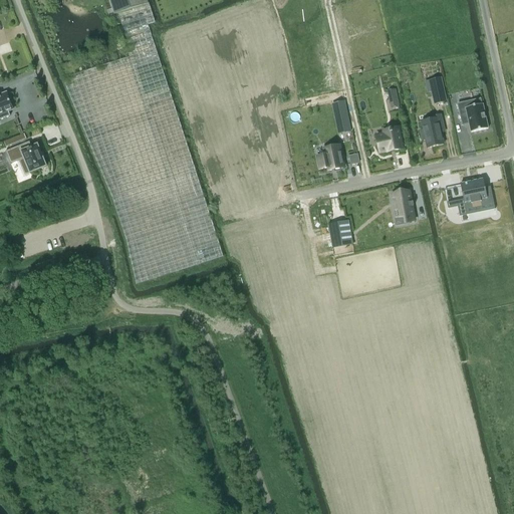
[(108,0),(114,15),(112,15),(122,46),(151,37),(148,25),(155,23),(149,4),(148,4),(146,0),(108,0)]
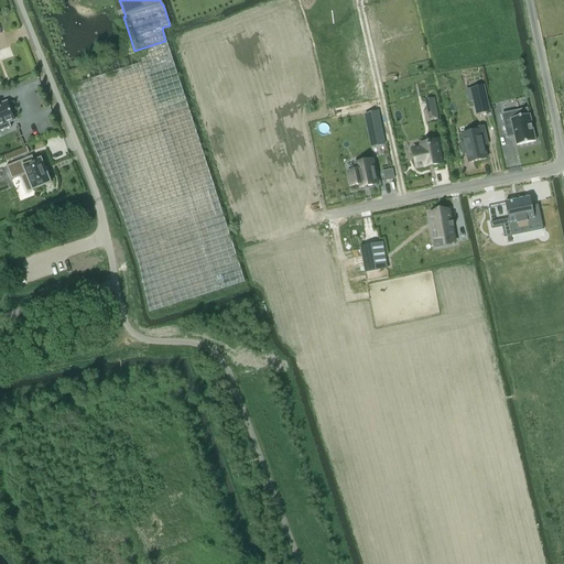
[(64,74),(63,74),(76,106),(94,149),(105,175),(122,217),(138,264),(145,297),(149,313),(243,282),(165,41),(134,51),(64,74)]
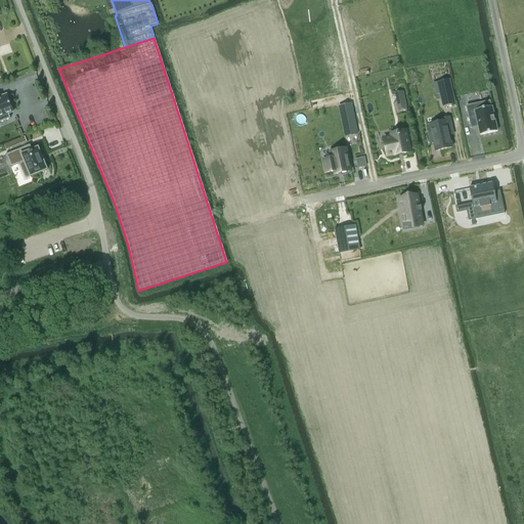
[(448,80),(439,82),(442,92),(439,93),(440,94),(442,105),(454,103),(448,80)]
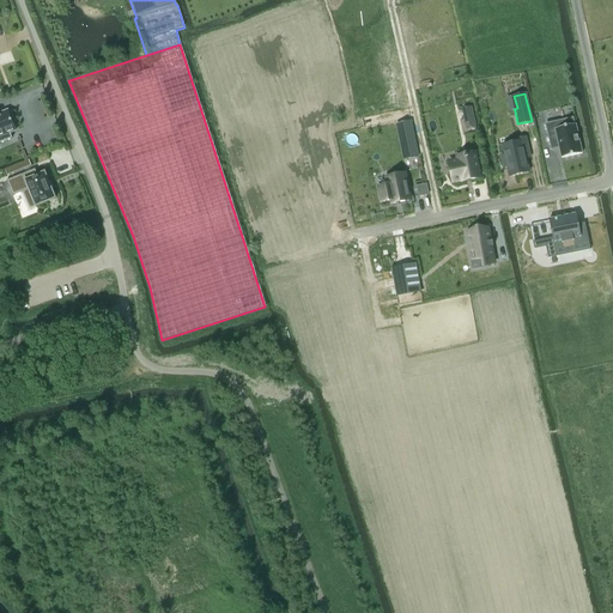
[(471,108),(462,109),(465,119),(473,117),(471,108)]
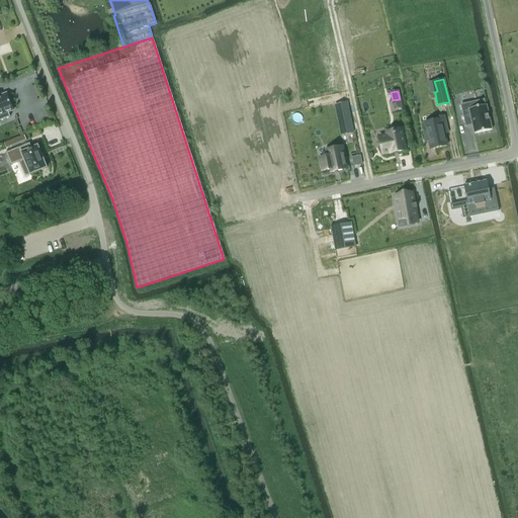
[(0,120),(10,117),(8,112),(13,110),(6,94),(0,96),(0,120)]
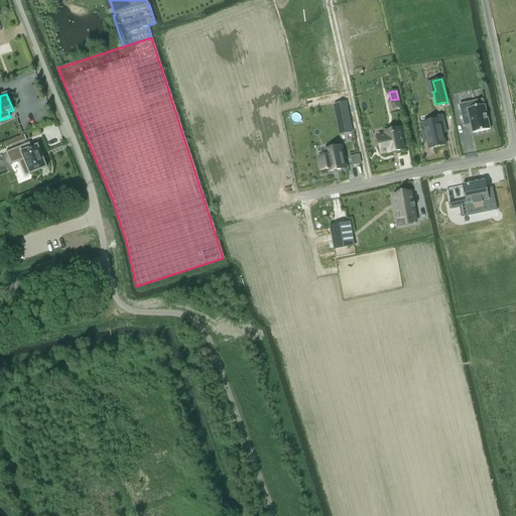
[(473,102),(459,105),(464,126),(471,125),(473,133),(490,130),(484,105),(474,107),(473,102)]
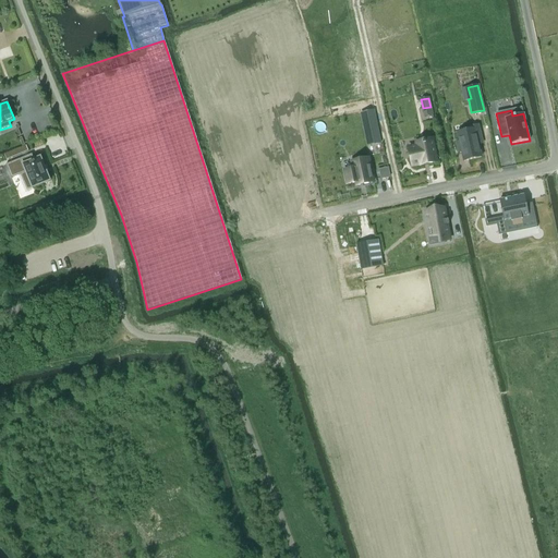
[(373,111),(363,113),(370,145),(380,143),(373,111)]
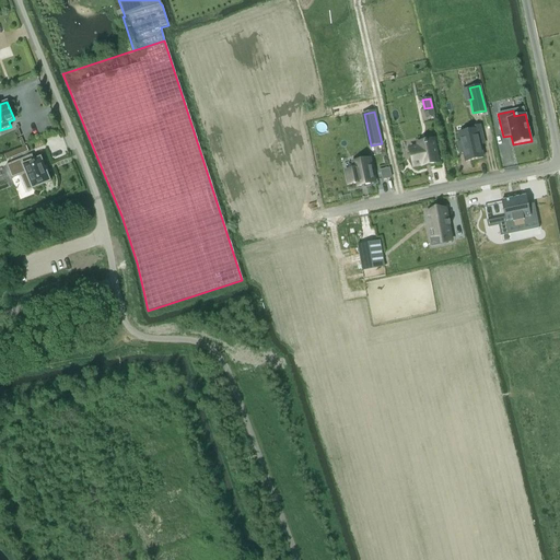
[(461,142),(457,143),(461,154),(464,153),(465,162),(482,158),(480,146),(479,142),(482,141),(482,142),(483,141),(479,127),(479,128),(471,130),(458,133),(461,142)]
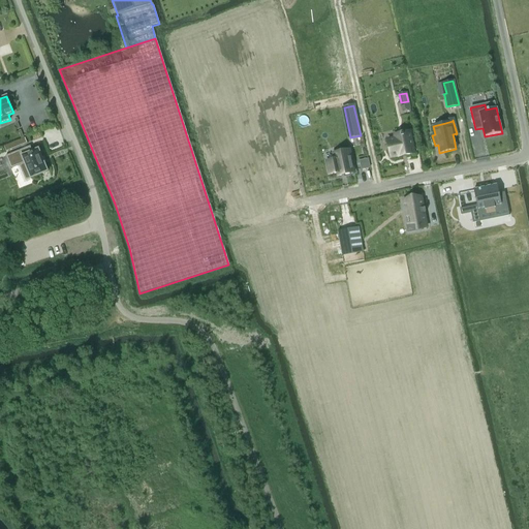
[(395,138),(387,141),(391,157),(398,156),(399,157),(414,154),(409,132),(394,135),(395,138)]
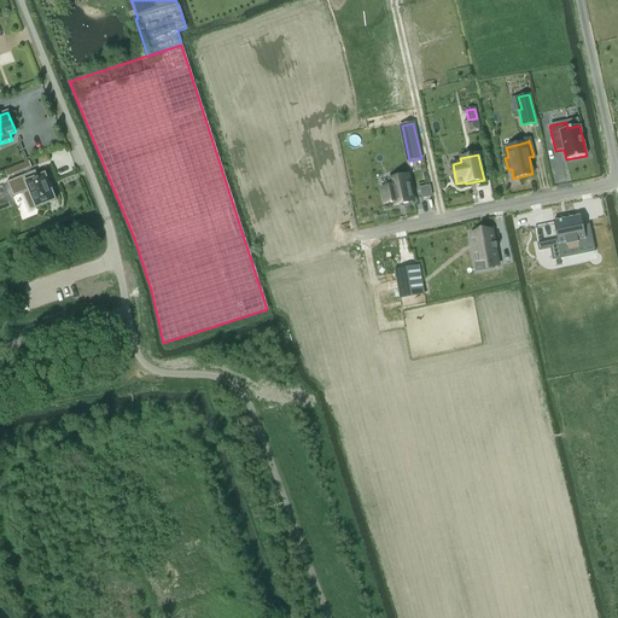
[(30,162),(5,172),(7,178),(33,168),(30,162)]
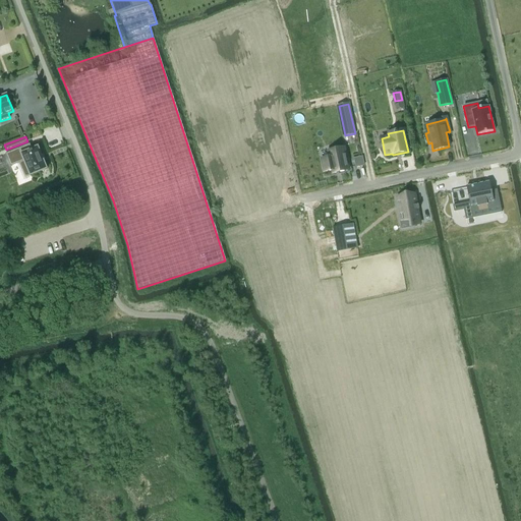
[(30,143),(5,154),(10,167),(18,164),(24,178),(31,176),(47,169),(38,147),(32,149),(30,143)]
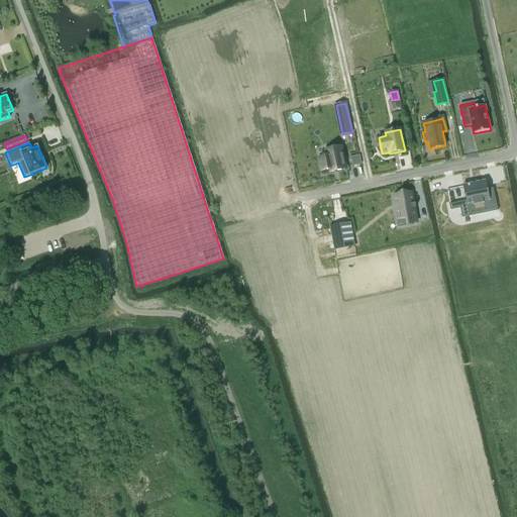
[(327,157),(319,158),(321,171),(329,170),(330,173),(345,169),(341,146),(325,150),(327,157)]
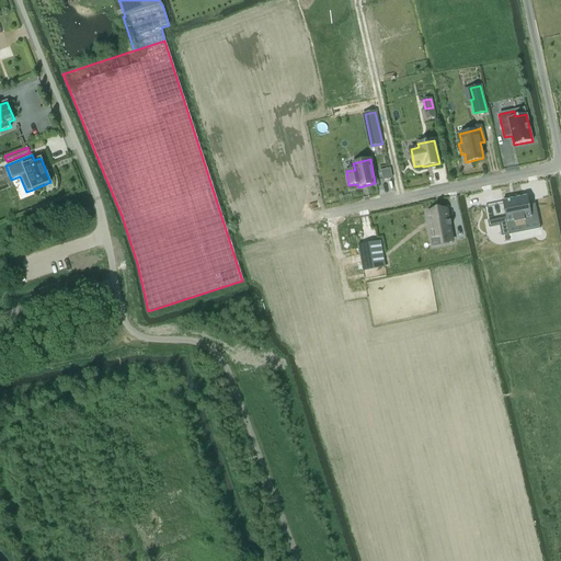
[(389,170),(381,171),(384,181),(392,179),(389,170)]
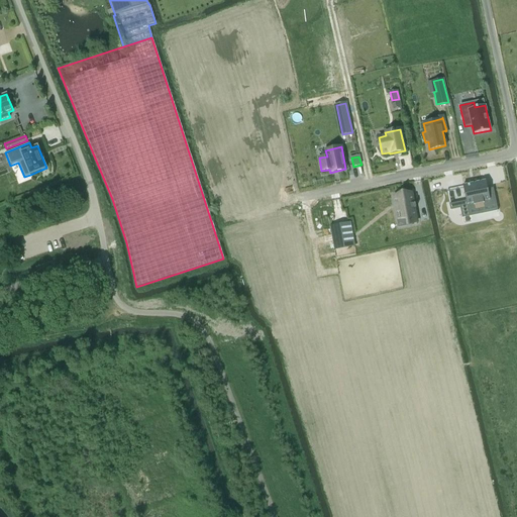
[(466,201),(449,204),(450,210),(459,208),(461,218),(462,218),(462,217),(470,215),(469,210),(477,209),(496,205),(497,211),(498,211),(493,188),(488,189),(486,181),(477,182),(464,185),(462,185),(463,188),(466,201)]
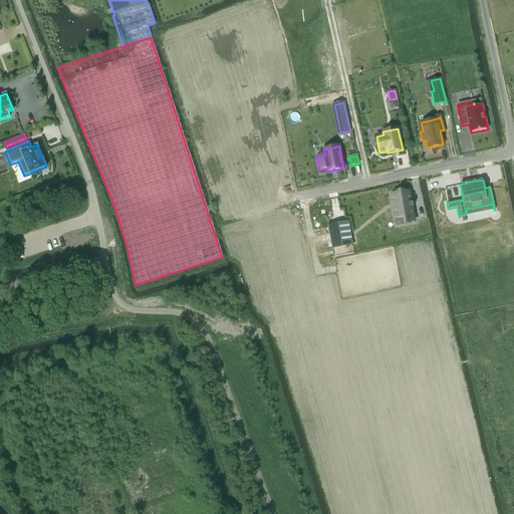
[(409,192),(392,195),(396,218),(405,216),(406,223),(414,221),(412,207),(414,207),(414,206),(412,206),(411,204),(413,203),(411,203),(409,192)]
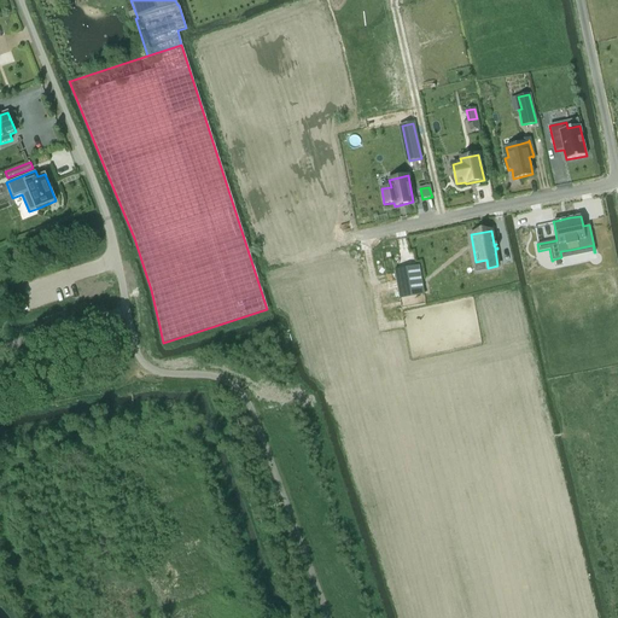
[(418,266),(394,270),(400,298),(424,295),(418,266)]
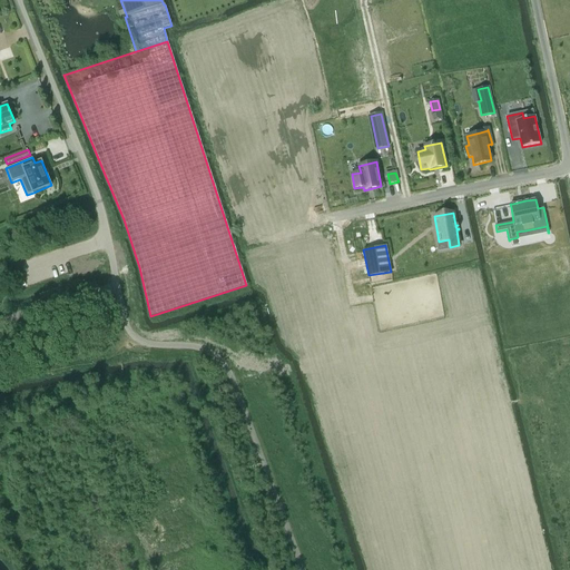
All buildings are outlined.
